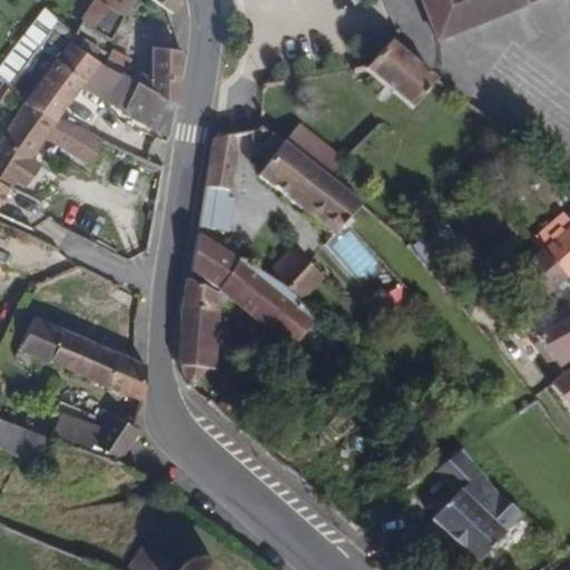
[(109,42),(125,15),(104,0),(87,0),(76,18),(84,23),(109,42)]
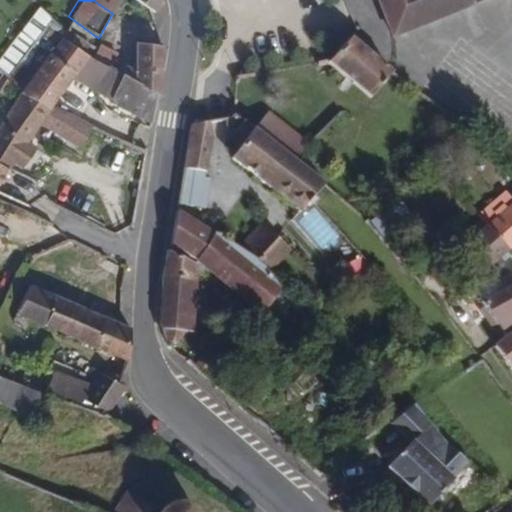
[(93,0),(112,13),(119,0),(93,0)]
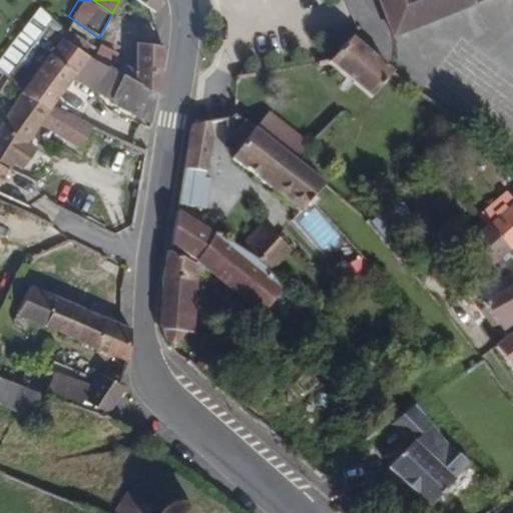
[(165,4),(162,0),(135,0),(148,8),(154,11),(165,4)]
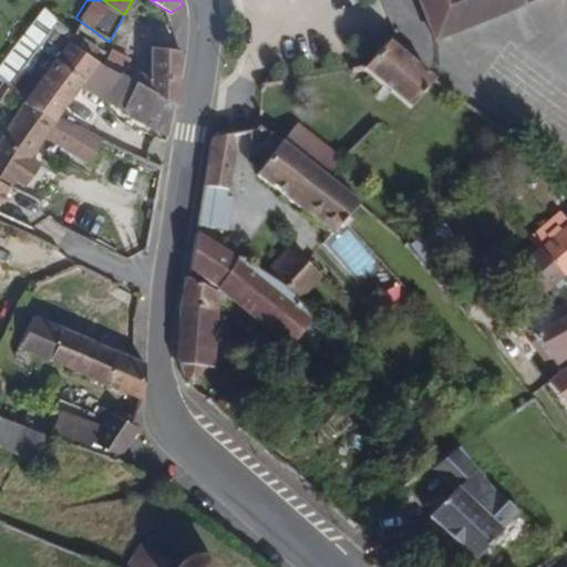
[(418,0),(434,44),(538,0),(418,0)]
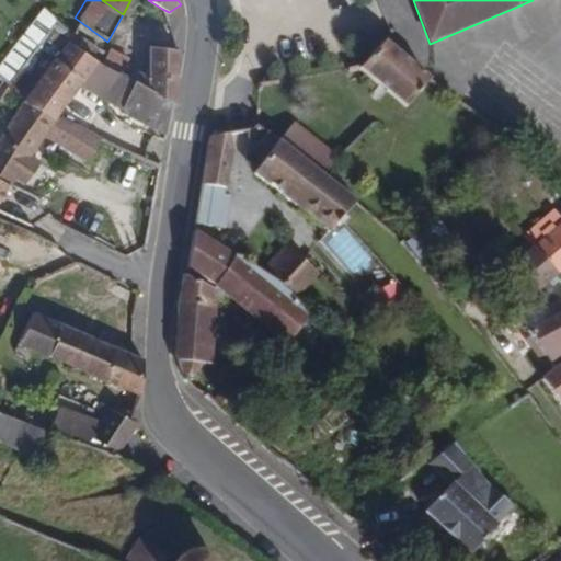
[(84,75),(96,56),(66,36),(27,95),(60,114),(84,75)]
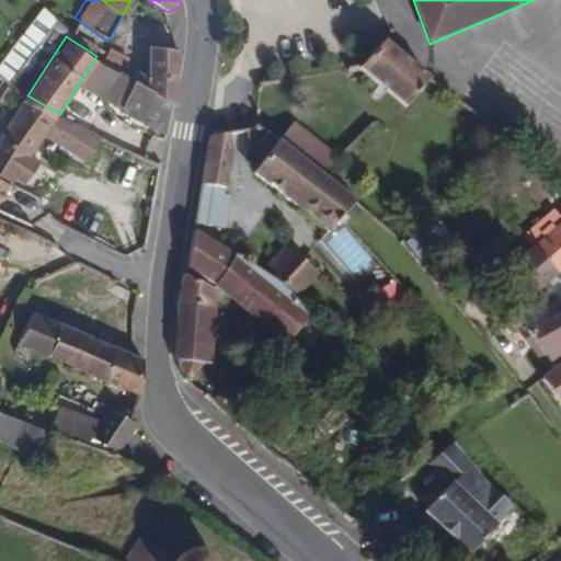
[(431,79),(433,76),(396,46),(386,37),(363,67),(410,104),(431,79)]
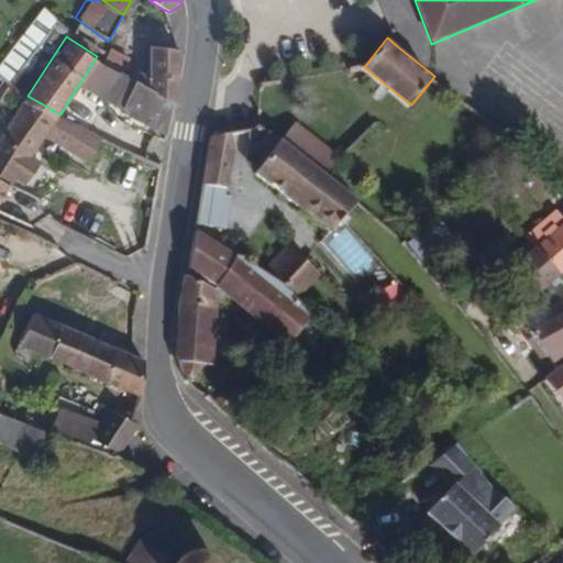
[(178,109),(183,47),(176,47),(151,45),(150,78),(133,67),(121,61),(116,69),(122,73),(174,107),(178,109)]
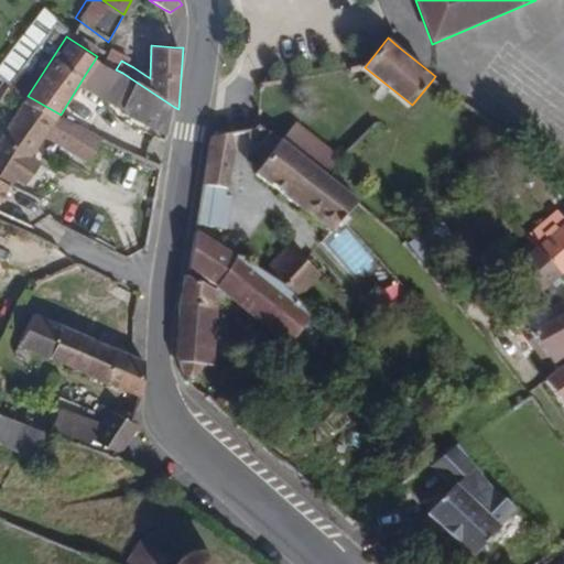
[(108,55),(106,63),(116,69),(121,61),(133,67),(136,62),(109,49),(108,55)]
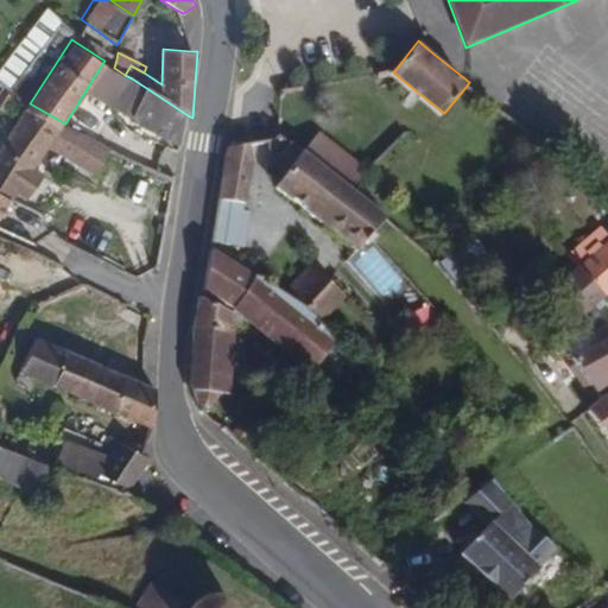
[(114,68),(105,61),(92,81),(119,97),(132,78),(125,75),(114,68)]
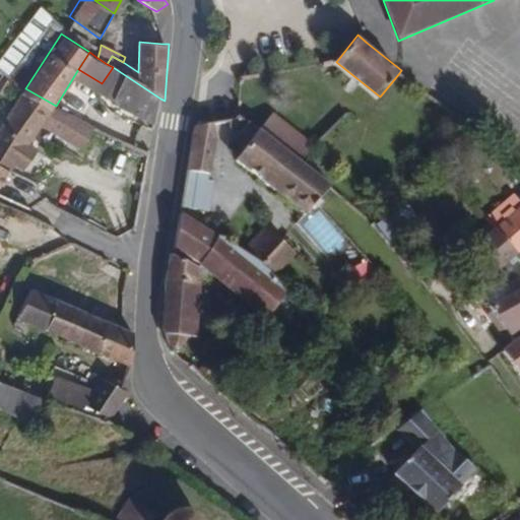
[(160,99),(113,67),(102,83),(115,90),(109,100),(143,122),(155,129),(160,99)]
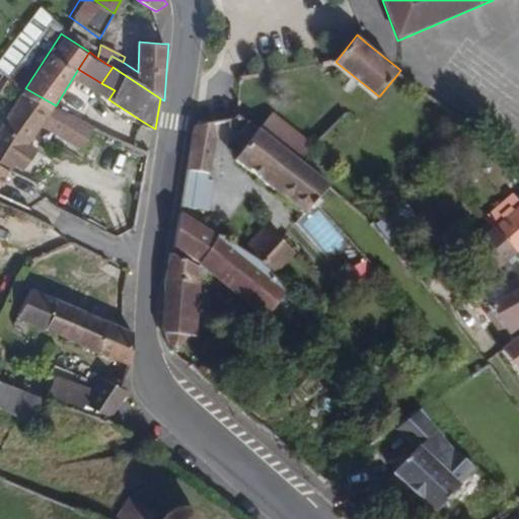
[(28,142),(41,124),(66,140),(63,144),(81,154),(95,128),(56,105),(25,88),(4,126),(0,122),(0,165),(10,171),(14,165),(23,171),(38,147),(28,142)]
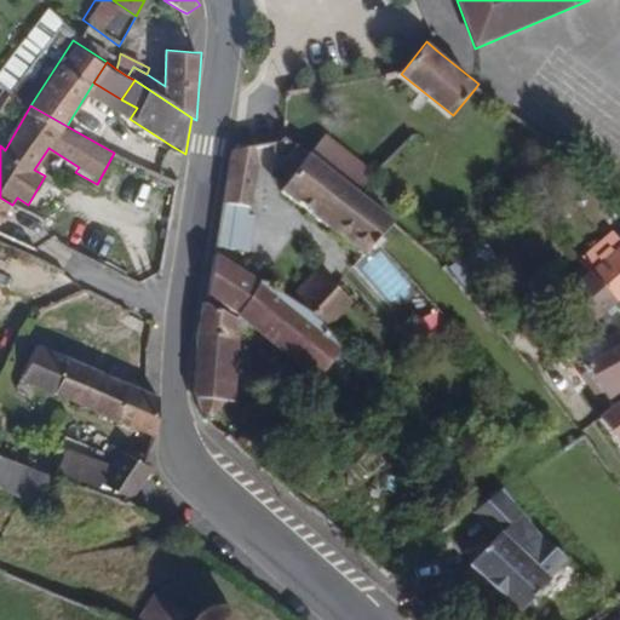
[(377,171),(327,132),(311,153),(340,174),(361,191),(377,171)]
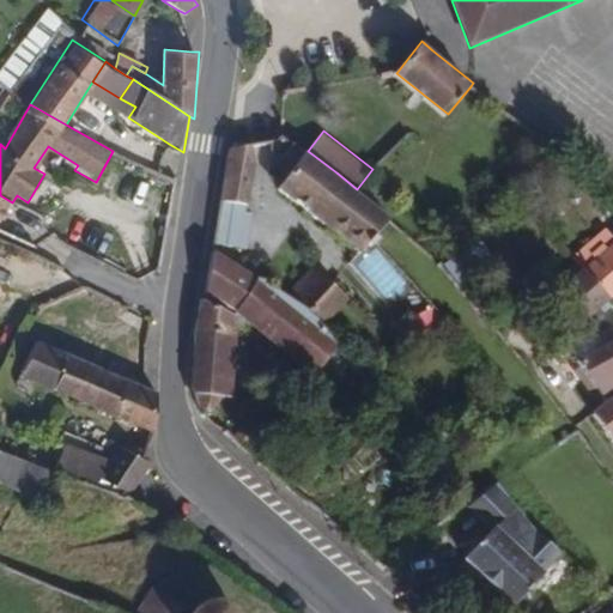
[(250,205),(255,163),(253,143),(230,146),(222,201),(250,205)]
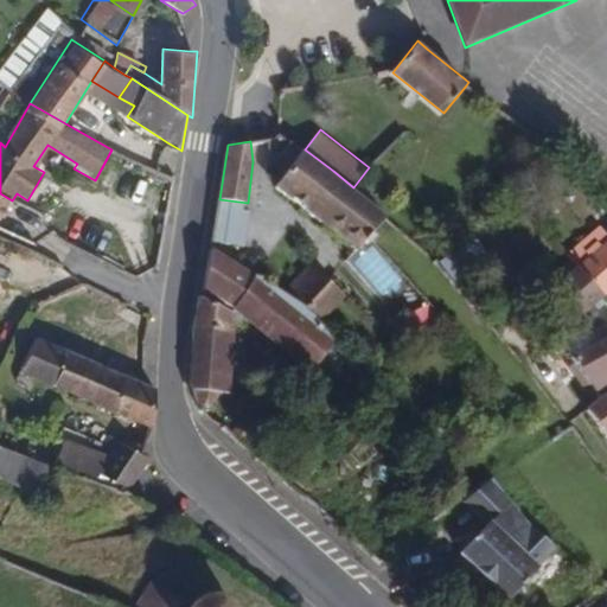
[(388,213),(353,187),(333,171),(305,149),(293,164),(275,187),(315,218),(353,248),(358,251),(384,218),(388,213)]
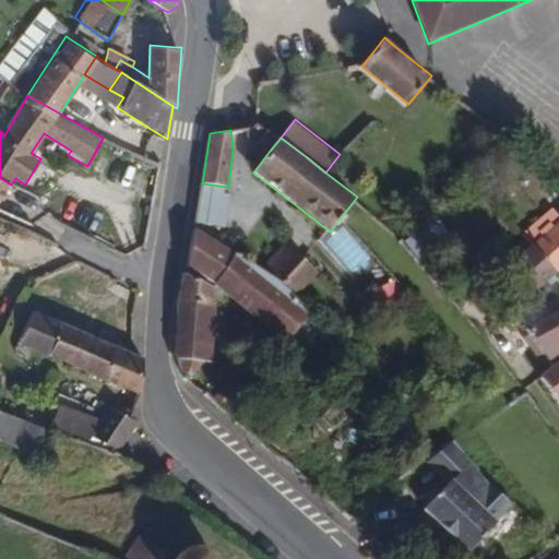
[(414,180),(419,174),(413,168),(406,176),(414,180)]
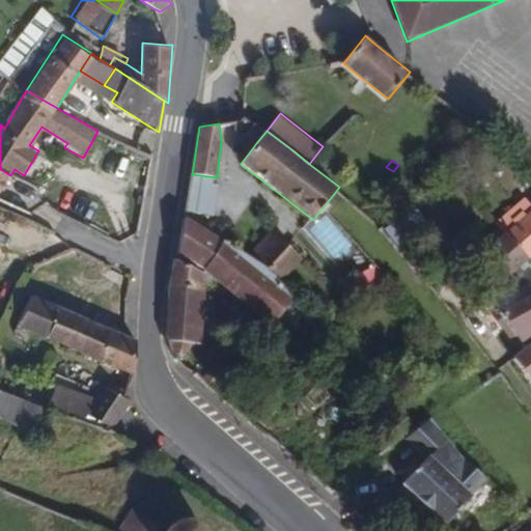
[(0,192),(10,175),(0,169),(0,192)]
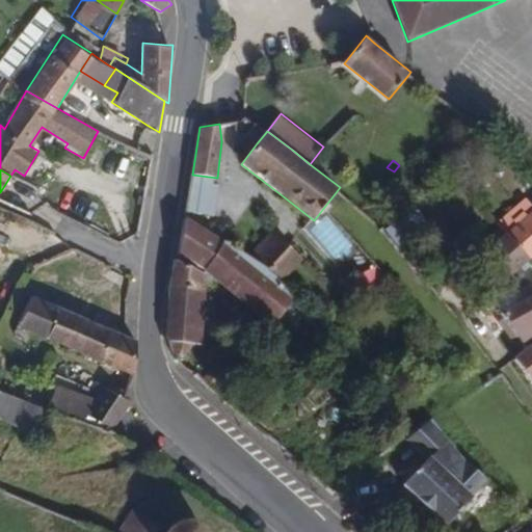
[(515,229),(531,213),(531,201),(528,196),(498,223),(503,228),(499,231),(505,238),(515,229)]
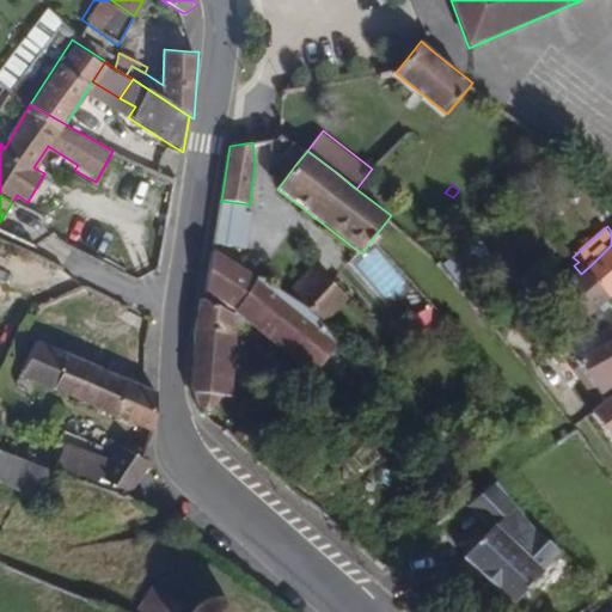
[(611,245),(593,263),(611,283),(611,245)]
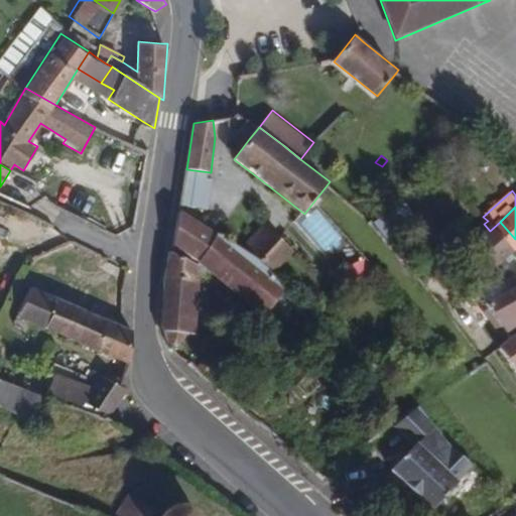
[(201,262),(218,233),(179,210),(172,245),(201,262)]
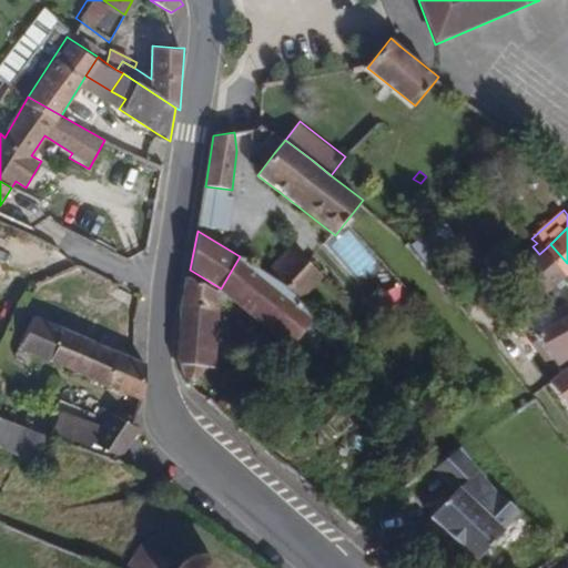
[(567,273),(567,263),(550,244),(539,254),(529,263),(553,287),(567,273)]
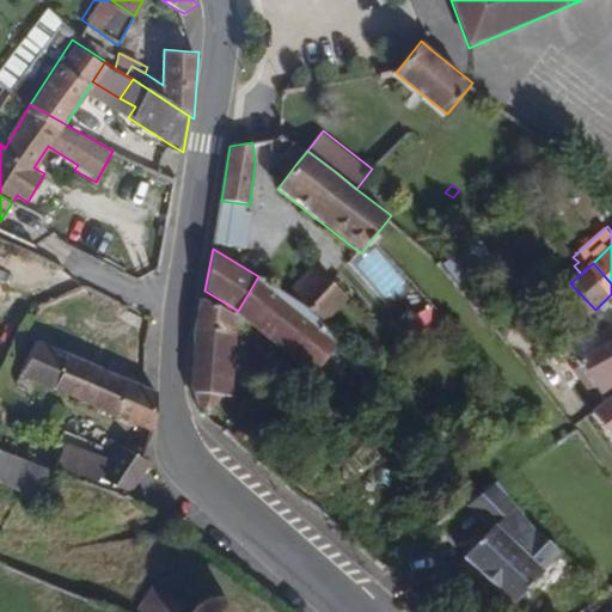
[(348,294),(330,279),(314,264),(291,292),(325,322),(348,294)]
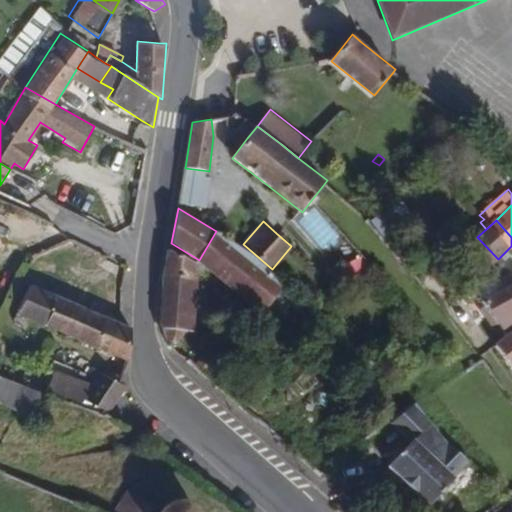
[(486,229),(480,222),(471,230),(477,237),(486,229)]
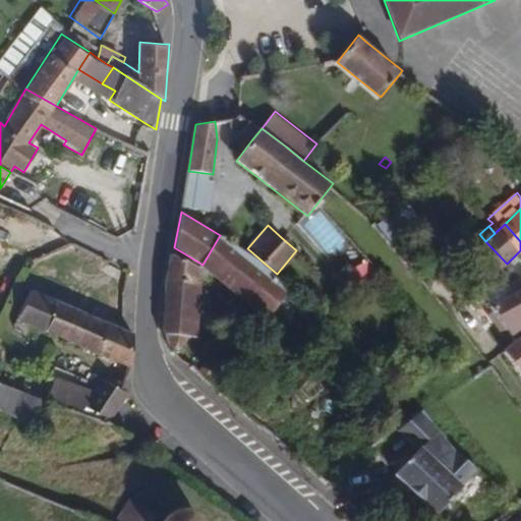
[(290,292),(281,285),(230,243),(220,235),(203,265),(271,316),(290,292)]
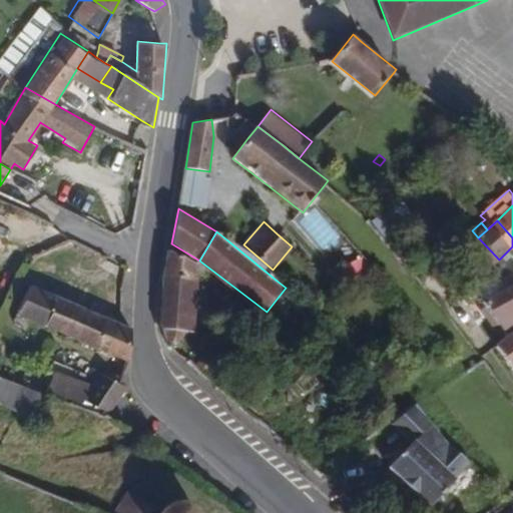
[(277,281),(273,270),(243,244),(226,239),(277,281)]
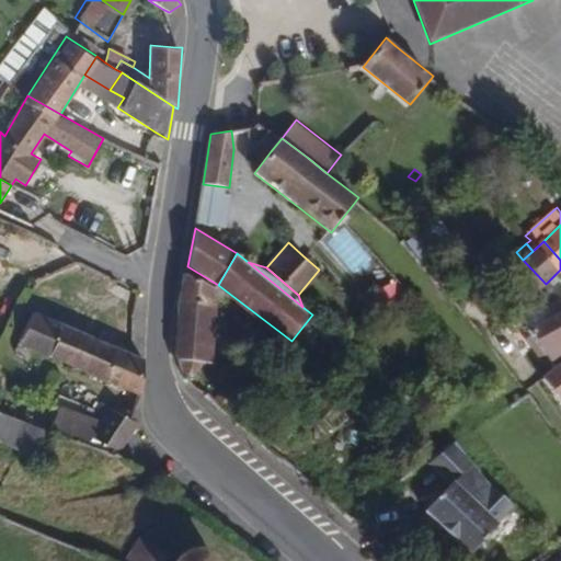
[(213,364),(216,306),(215,290),(204,283),(196,282),(191,274),(185,274),(182,274),(175,358),(181,359),(183,376),(202,378),(203,364),(213,364)]
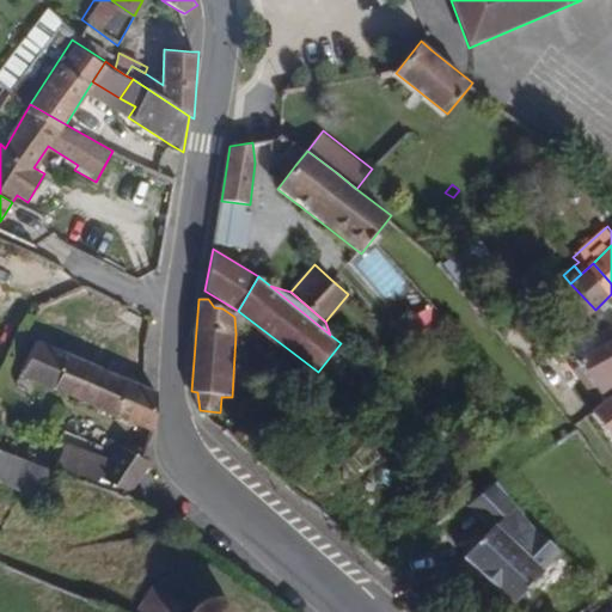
[(611,323),(604,328),(611,338),(588,352),(579,357),(605,401),(611,395),(611,323)]
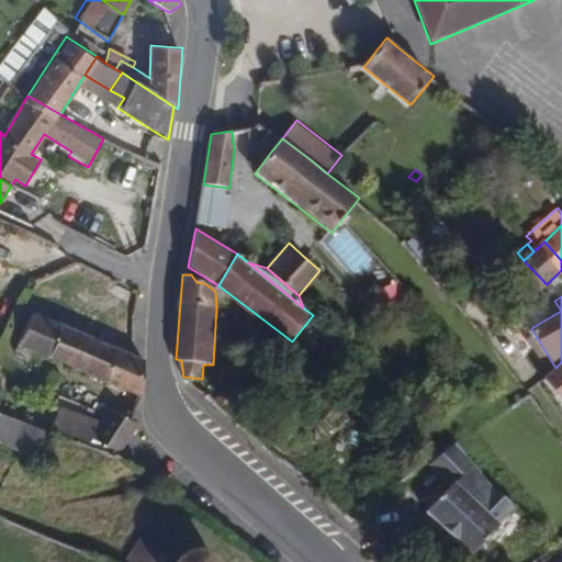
[(540,323),(561,311),(554,301),(552,298),(538,308),(536,316),(540,323)]
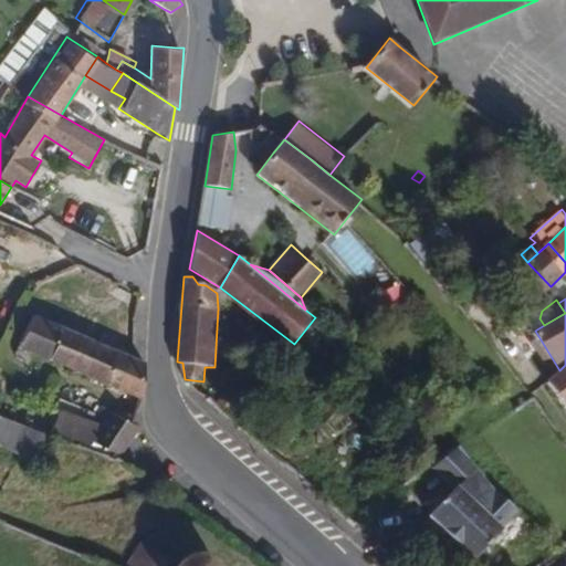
[(148,365),(137,359),(34,315),(13,355),(28,362),(31,354),(144,402),(148,365)]
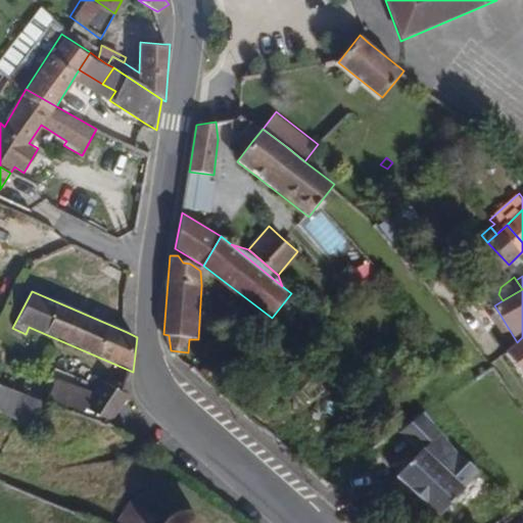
[(522,377),(522,376),(522,337),(517,342),(505,351),(506,352),(522,377)]
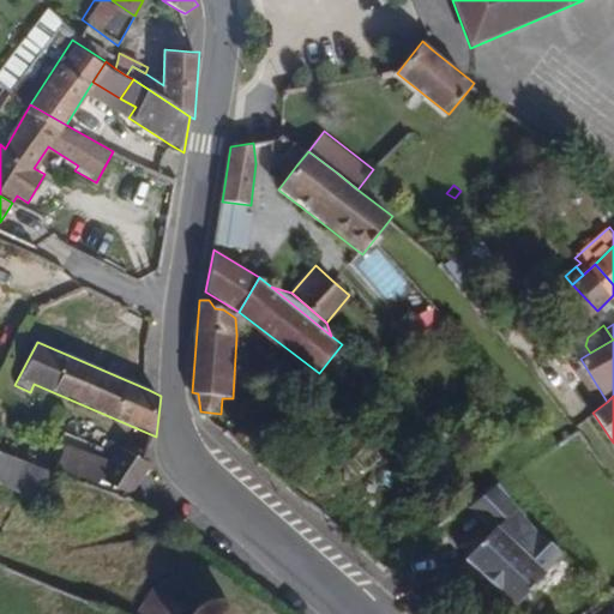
[(127,497),(148,465),(137,459),(116,449),(108,465),(66,445),(58,464),(127,497)]
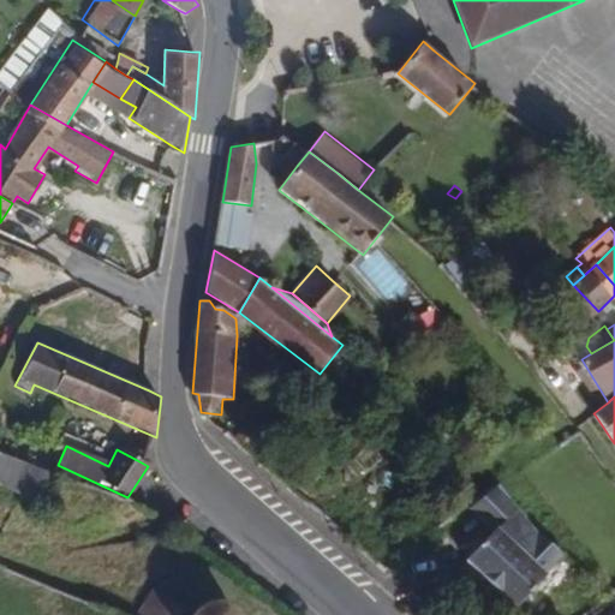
[(0,479),(42,500),(51,471),(0,452),(0,479)]
